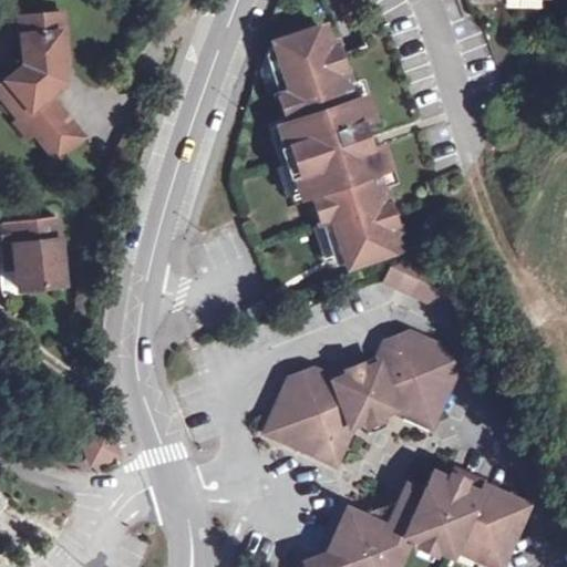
[(23,65),(6,80),(30,110),(21,117),(34,133),(55,160),(83,137),(44,91),(50,86),(51,86),(52,88),(54,88),(55,88),(58,86),(59,86),(60,85),(61,84),(62,83),(62,82),(63,80),(63,79),(63,78),(63,76),(62,74),(62,73),(61,72),(60,72),(59,71),(58,71),(55,70),(54,70),(54,62),(66,61),(62,13),(31,17),(32,34),(21,35),(23,65)]
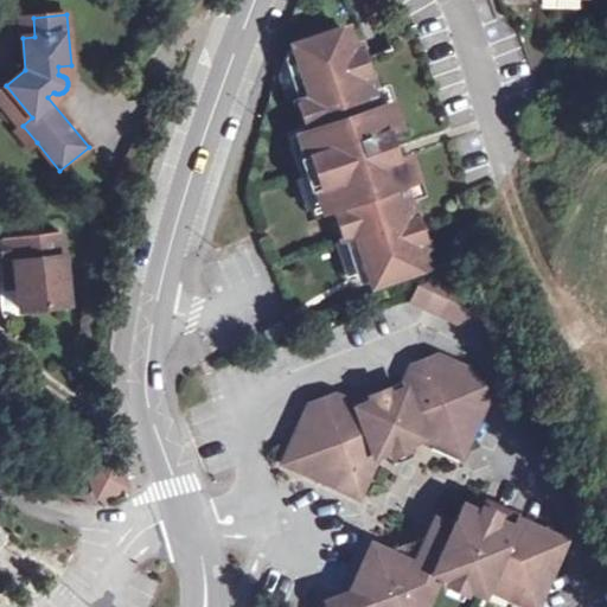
[(33,18),(20,19),(23,38),(34,37),(33,18)]
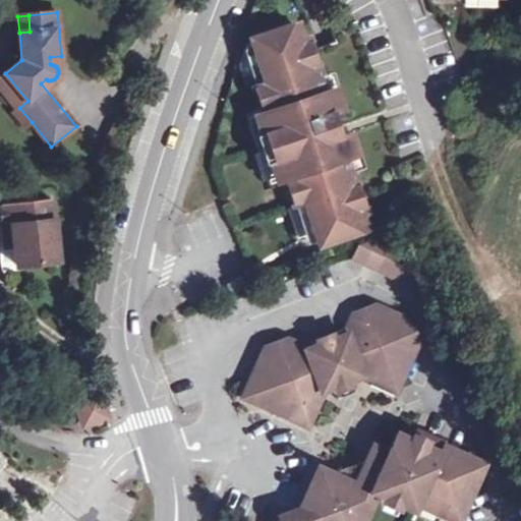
[(300,40),(295,25),(254,41),(257,54),(250,57),(258,81),(253,83),(263,112),(258,114),(280,178),(285,176),(294,205),(299,204),(307,228),(314,226),(320,240),(361,226),(357,212),(364,210),(360,199),(393,187),(386,165),(404,159),(356,21),(332,31),(336,43),(310,51),(306,38),(300,40)]
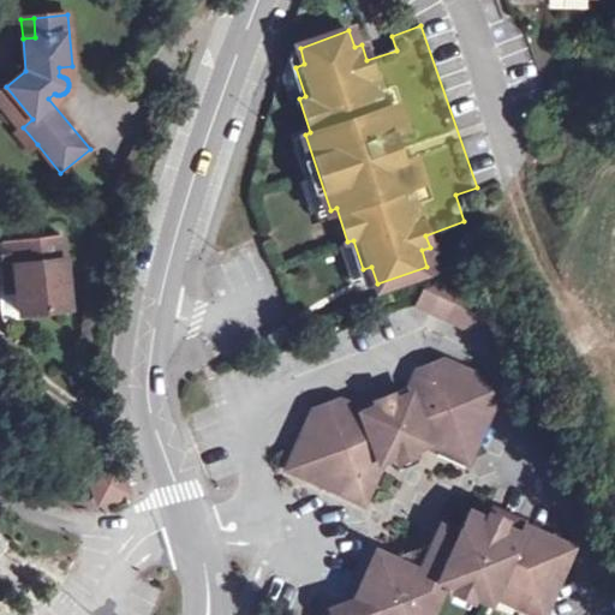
[(6,87),(0,91),(0,103),(21,129),(23,127),(33,119),(6,87)]
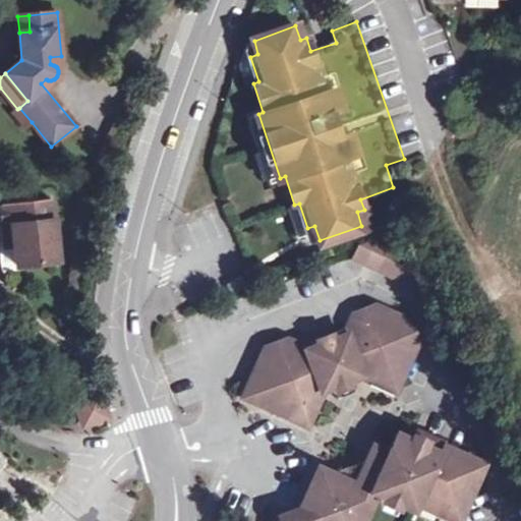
[(17,109),(13,112),(25,127),(32,122),(19,108),(17,109)]
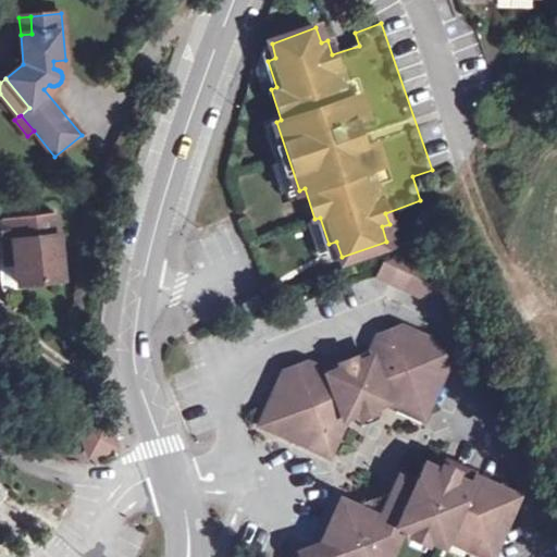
[(54,213),(1,219),(3,243),(13,242),(15,263),(19,285),(62,280),(54,213)]
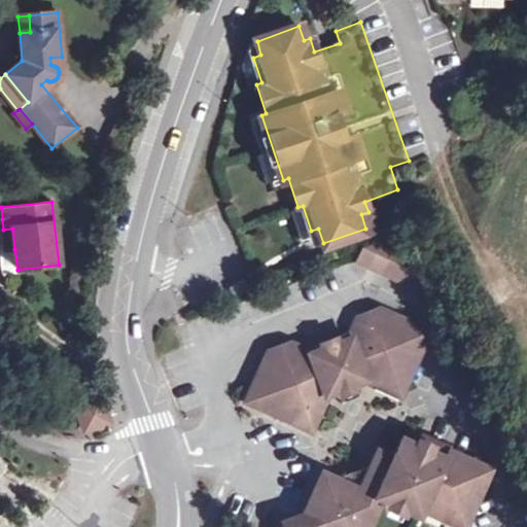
[(12,229),(3,230),(5,250),(14,249),(12,229)]
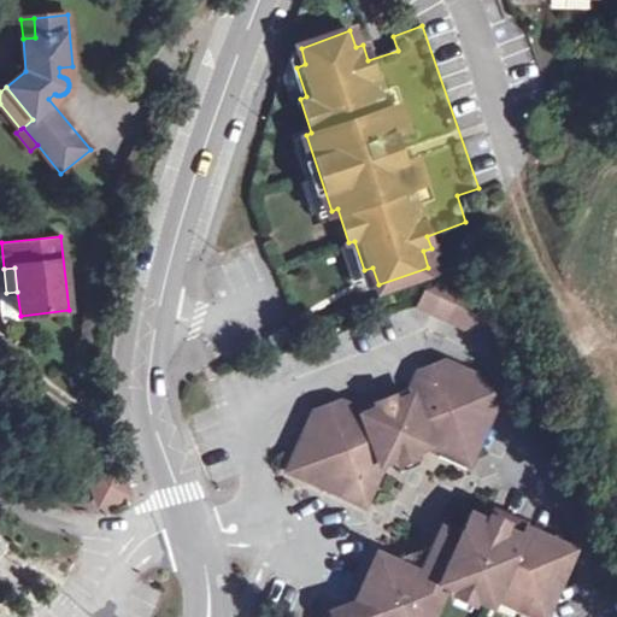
[(424,291),(417,306),(497,341),(503,324),(479,278),(477,274),(424,291)]
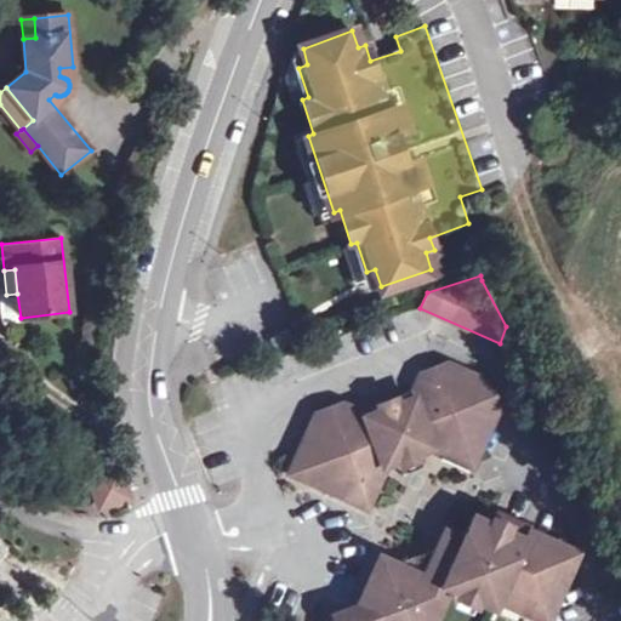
[(294,342),(288,330),(268,339),(274,351),(294,342)]
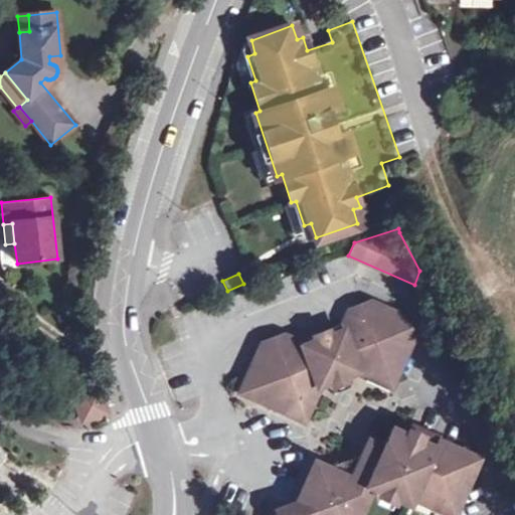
[(265,342),(242,391),(303,418),(317,387),(359,371),(390,385),(412,336),(405,321),(365,303),(350,309),(341,330),(339,325),(312,336),(315,341),(301,346),(280,336),(265,342)]
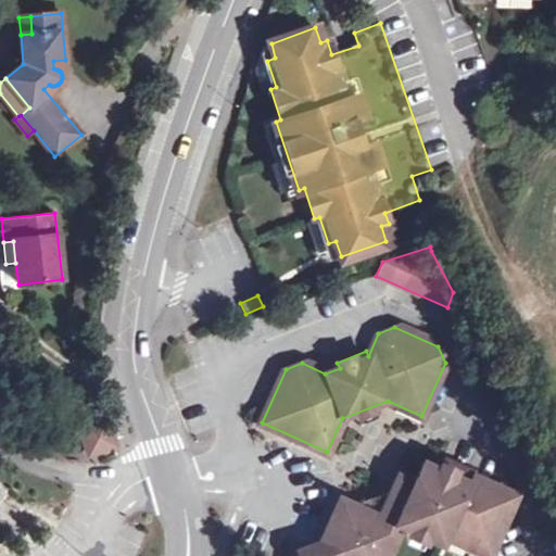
[(78,428),(85,447),(90,446),(92,453),(113,445),(104,420),(78,428)]
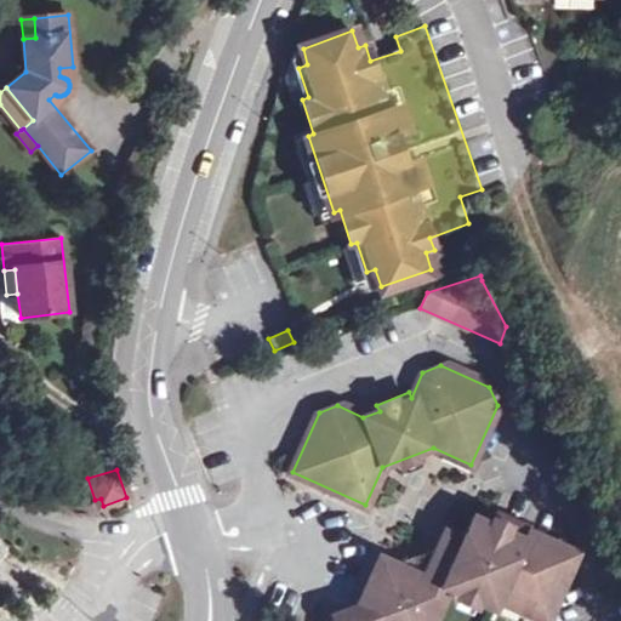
[(501,530),(506,518),(496,513),(491,525),(501,530)]
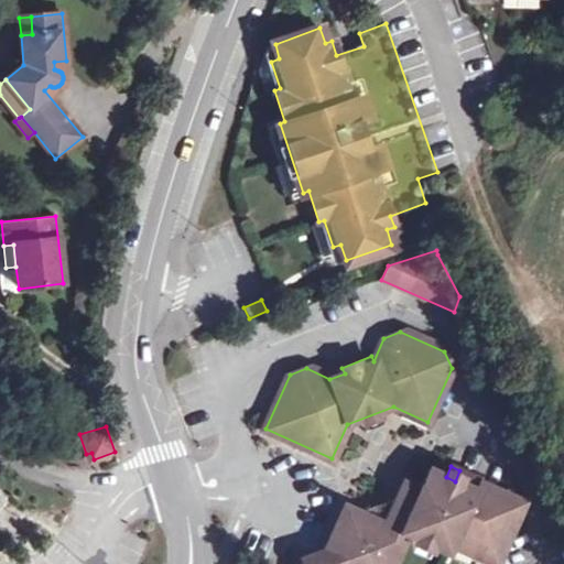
[(338,518),(321,557),(324,563),(393,563),(407,534),(446,553),(449,545),(475,557),(479,551),(497,559),(521,503),(476,483),(478,479),(459,470),(455,481),(446,477),(429,469),(420,490),(403,484),(391,508),(384,505),(360,514),(356,512),(338,518)]
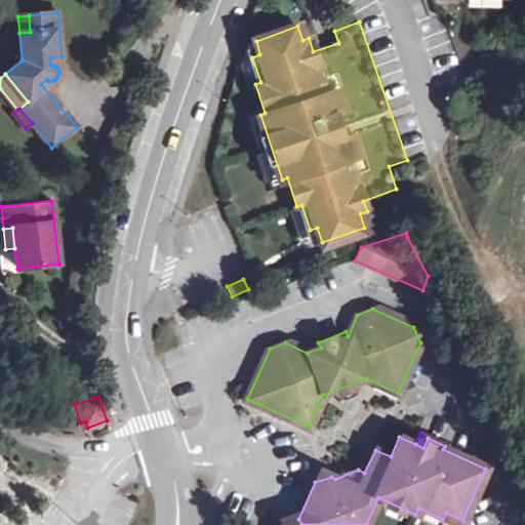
All buildings are outlined.
